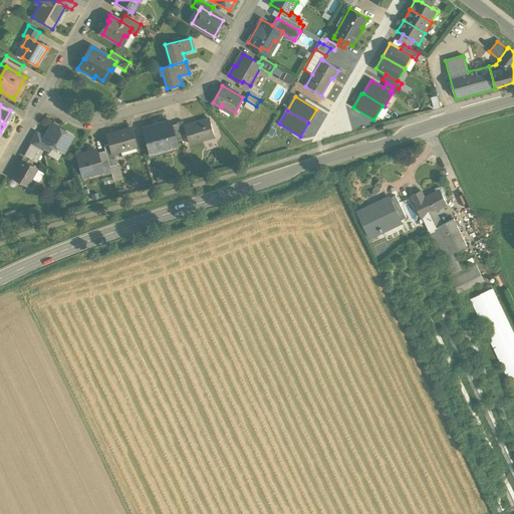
[(184,126),(186,134),(188,144),(204,140),(203,139),(214,135),(210,118),(184,126)]
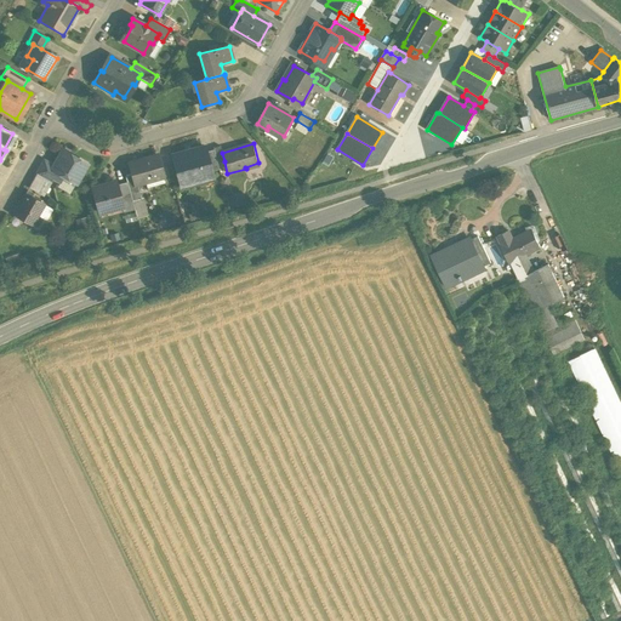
[(220,146),(212,148),(214,149),(217,164),(224,161),(222,153),(220,146)]
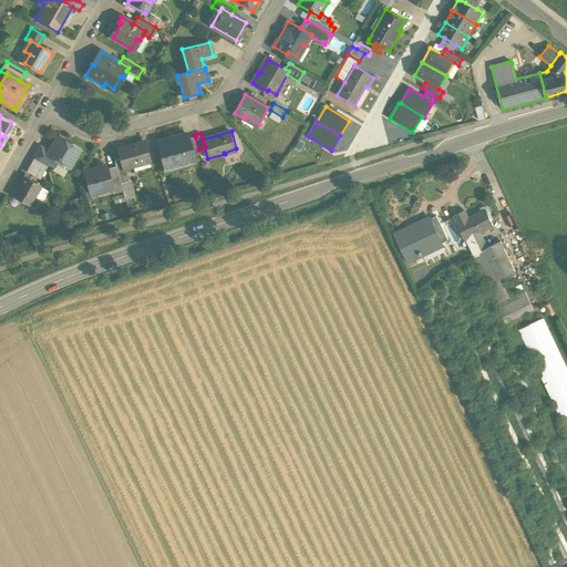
[(187,134),(169,140),(169,138),(156,142),(165,172),(195,163),(193,156),(188,138),(187,134)]
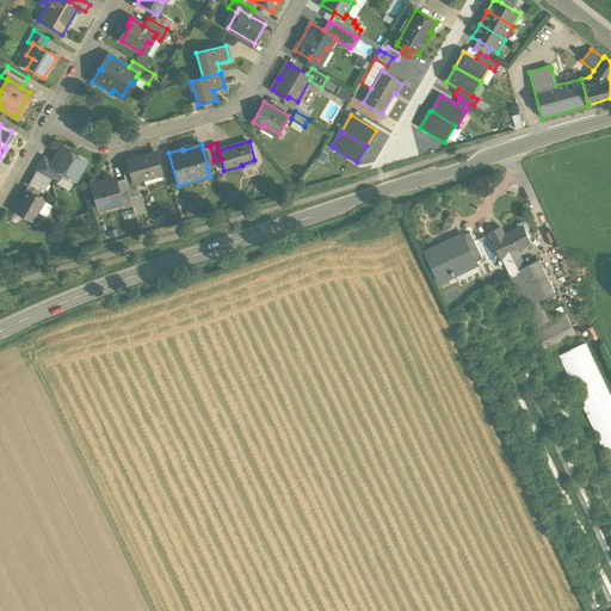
[(210,147),(203,149),(208,168),(215,167),(214,161),(210,147)]
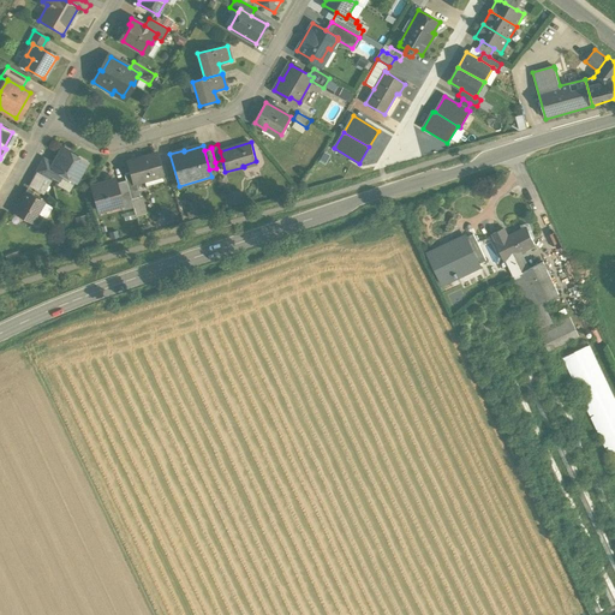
[(69,153),(61,149),(58,155),(59,155),(54,165),(58,167),(52,177),(59,181),(63,174),(75,181),(87,162),(69,151),(69,153)]
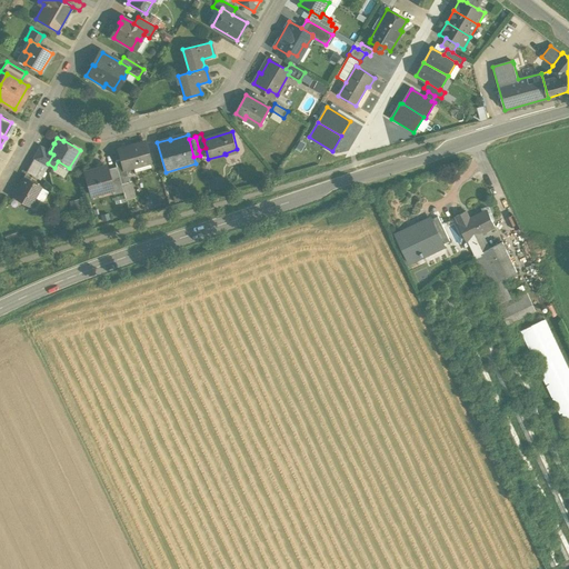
[(143,141),(118,149),(121,159),(123,170),(126,169),(149,162),(143,141)]
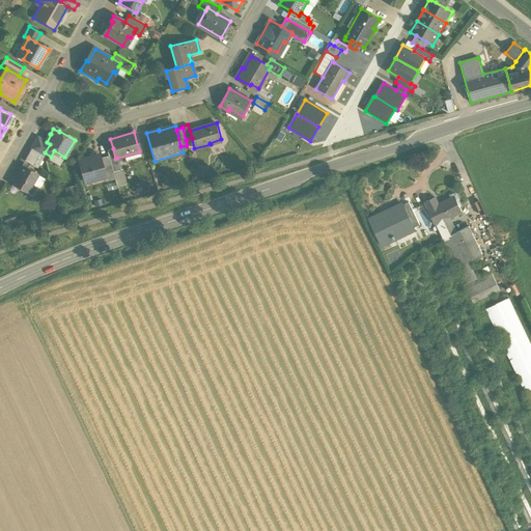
[(47,142),(37,137),(31,148),(43,156),(45,152),(50,144),(47,142)]
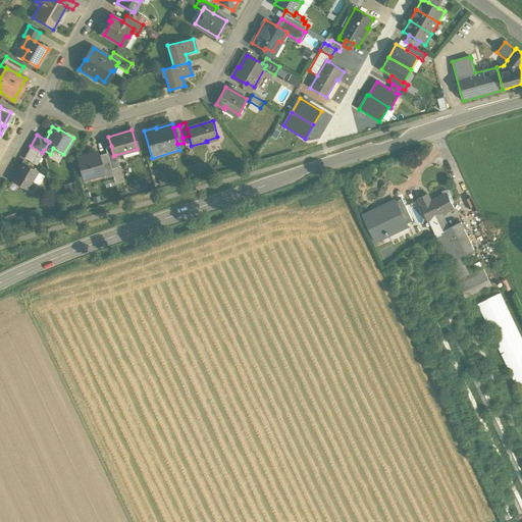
[(42,153),(31,146),(23,157),(35,164),(42,153)]
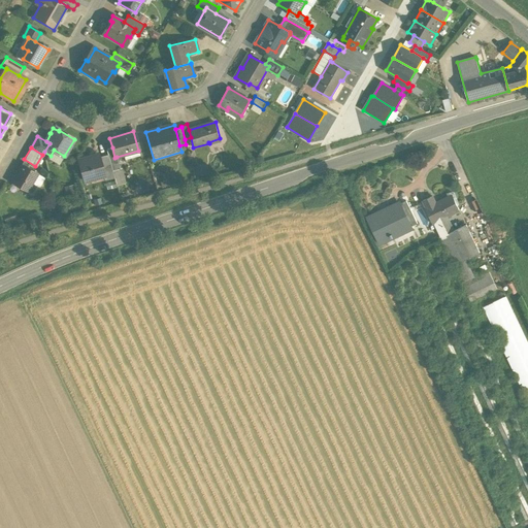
[(114,158),(112,147),(106,150),(107,155),(112,171),(120,168),(117,157),(114,158)]
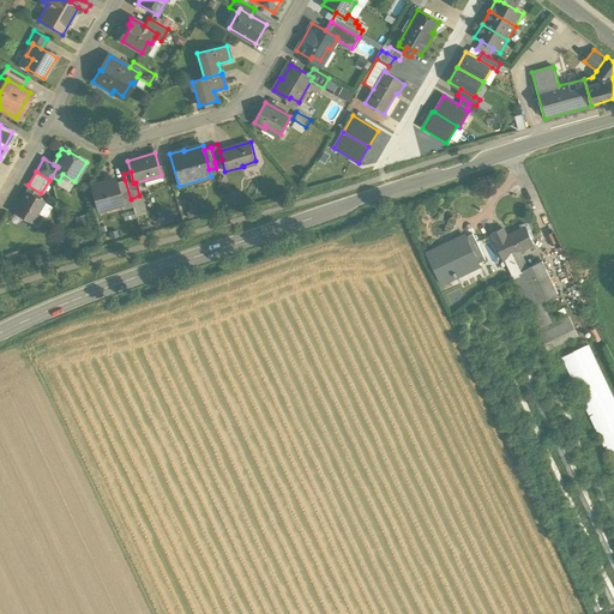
[(114,180),(91,187),(96,206),(108,203),(109,208),(120,204),(121,204),(115,182),(114,180)]
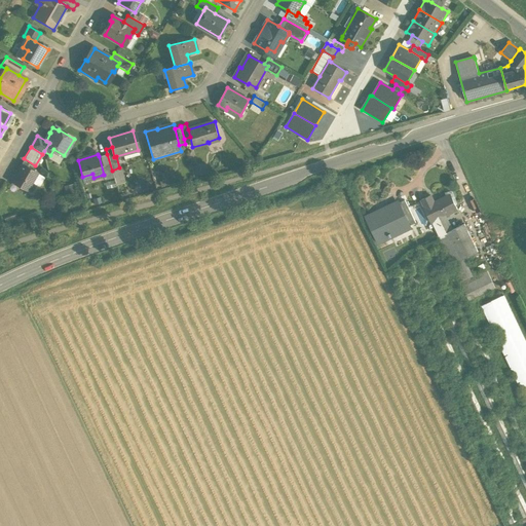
[(107,154),(99,156),(104,175),(103,175),(104,180),(114,178),(112,171),(107,154)]
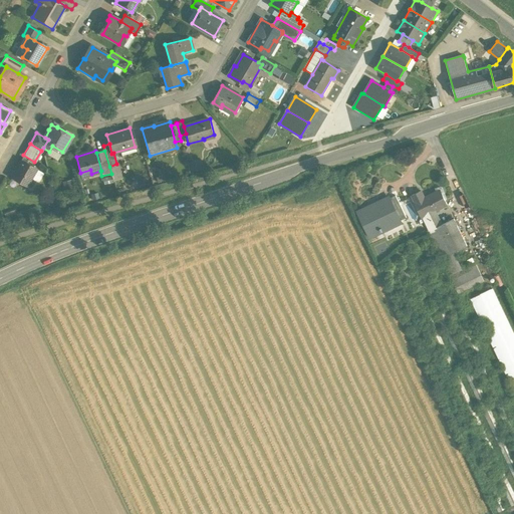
[(36,169),(21,160),(11,178),(26,187),(36,169)]
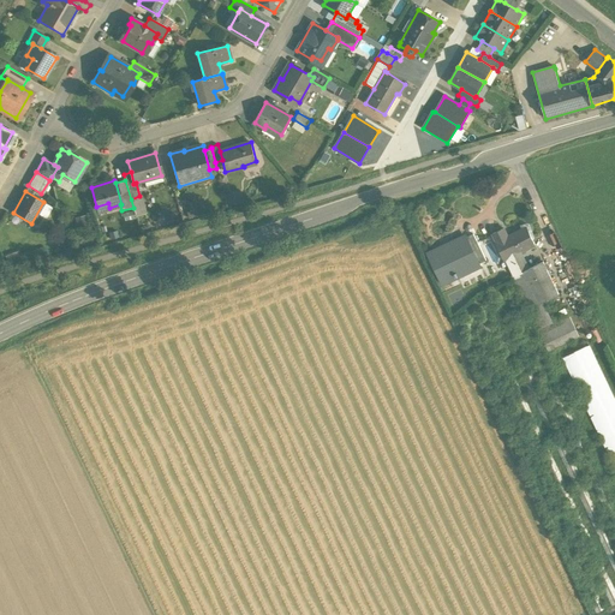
[(242,192),(228,195),(232,207),(244,203),(242,192)]
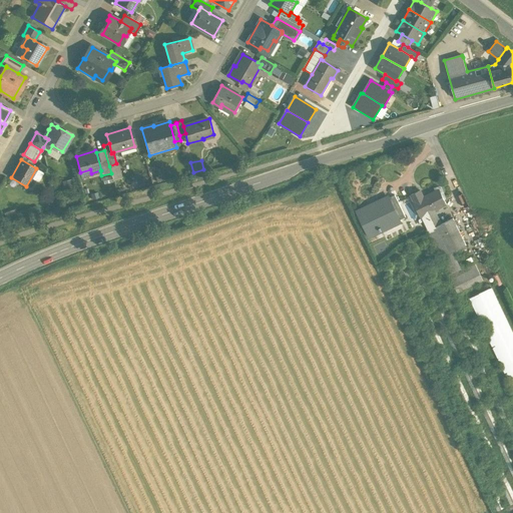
[(77,186),(69,188),(71,196),(78,194),(77,186)]
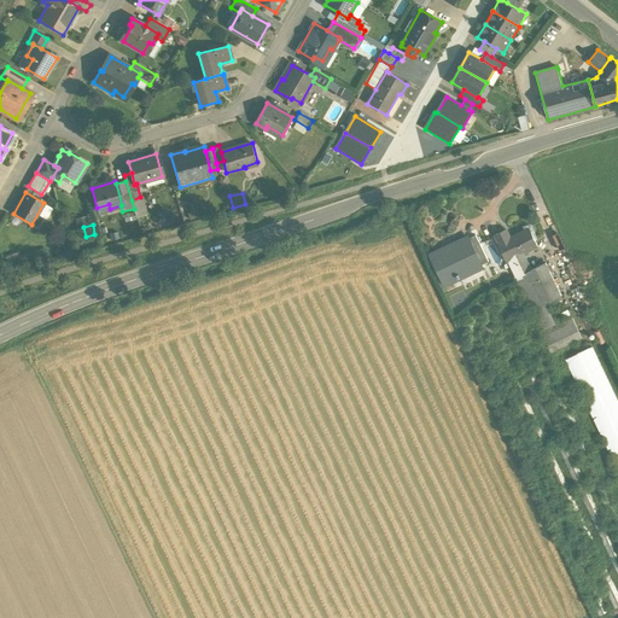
[(525,231),(511,238),(507,229),(495,234),(499,243),(497,244),(507,262),(508,261),(524,254),(538,246),(535,238),(529,240),(525,231)]
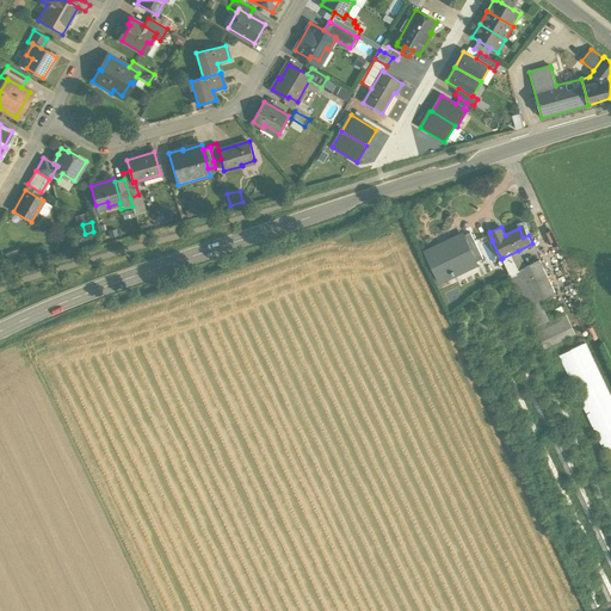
[(547,230),(553,244),(559,241),(553,228),(547,230)]
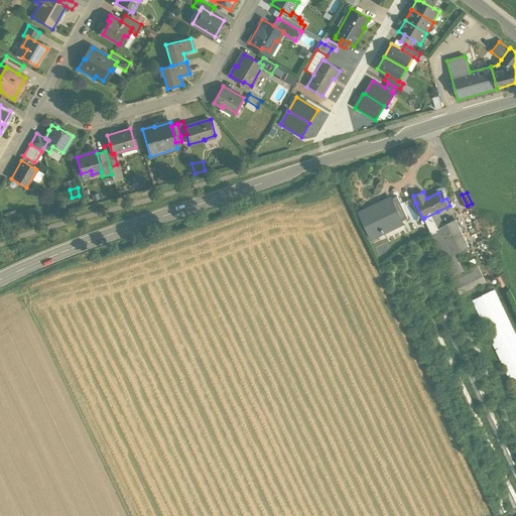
[(408,219),(397,197),(391,199),(402,222),(408,219)]
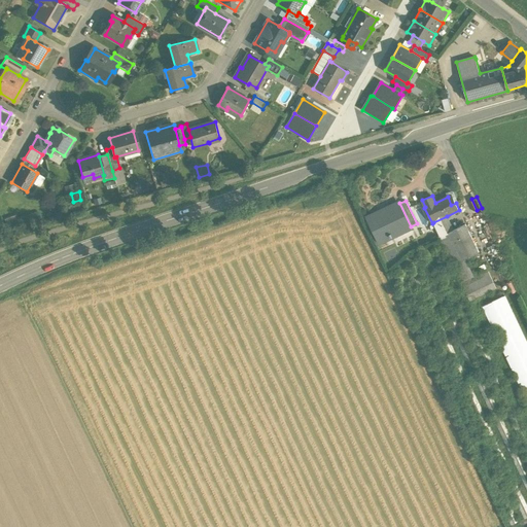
[(399,202),(366,217),(379,244),(391,238),(391,239),(412,229),(411,226),(399,203),(399,202)]
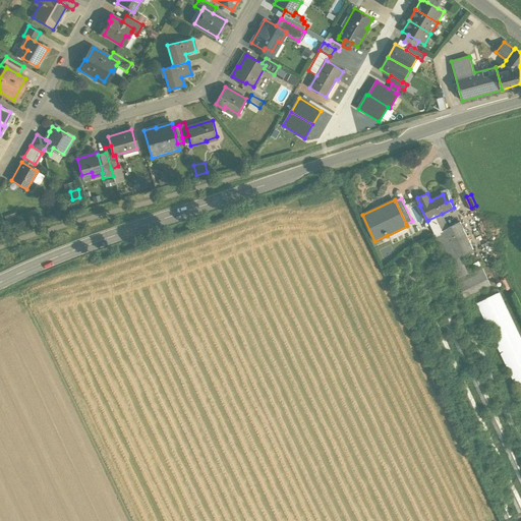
[(442,214),(428,220),(435,234),(449,227),(442,214)]
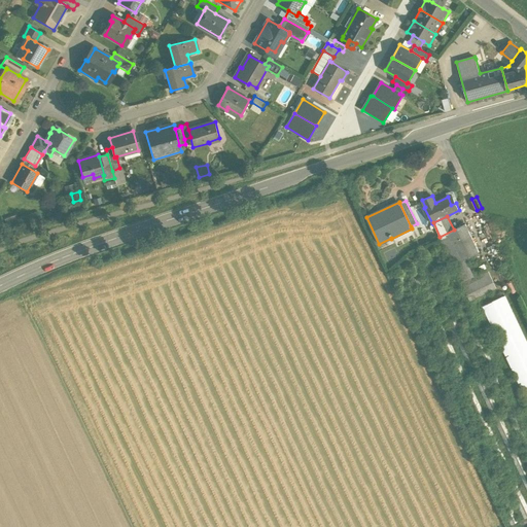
[(440,237),(438,237),(461,282),(473,276),(465,258),(479,252),(465,224),(440,237)]
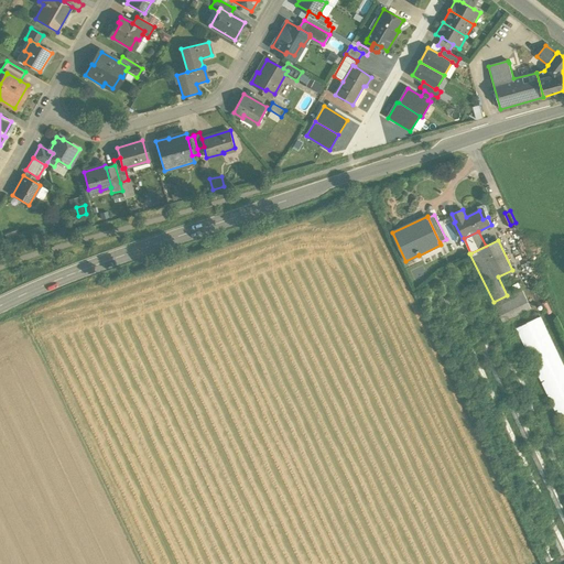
[(563,463),(469,263),(462,268),(563,484),(563,463)]
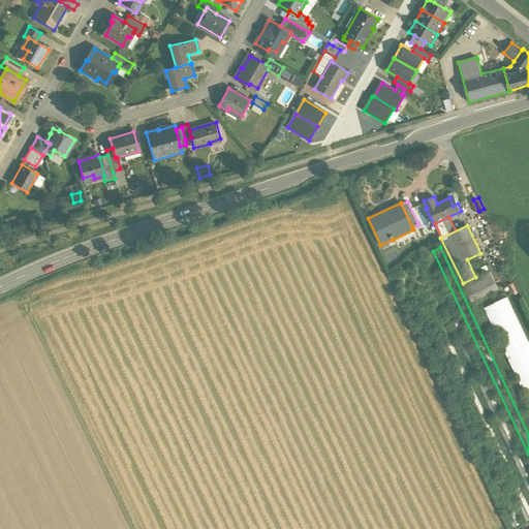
[(475,277),(463,283),(472,302),(479,299),(498,289),(490,271),(475,277)]
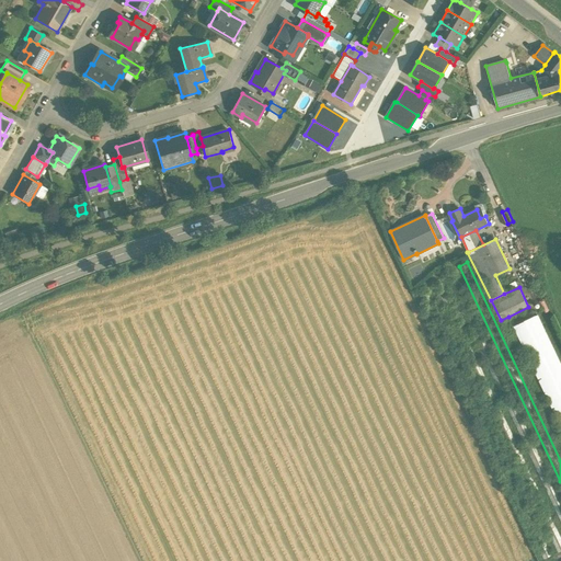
[(513,327),(560,425),(560,366),(537,317),(513,327)]
